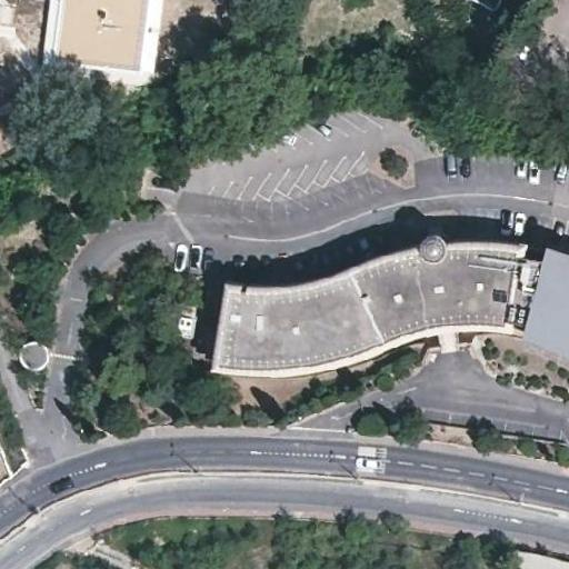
[(60,0),(53,62),(141,72),(149,0),(60,0)]
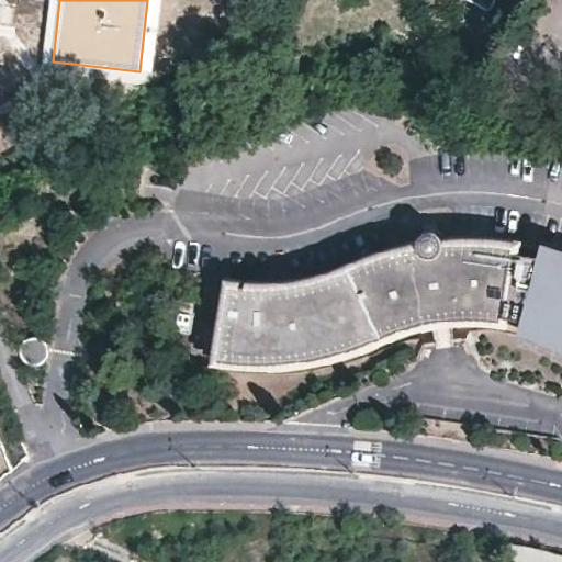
[(467,0),(487,11),(487,10),(492,0),(467,0)]
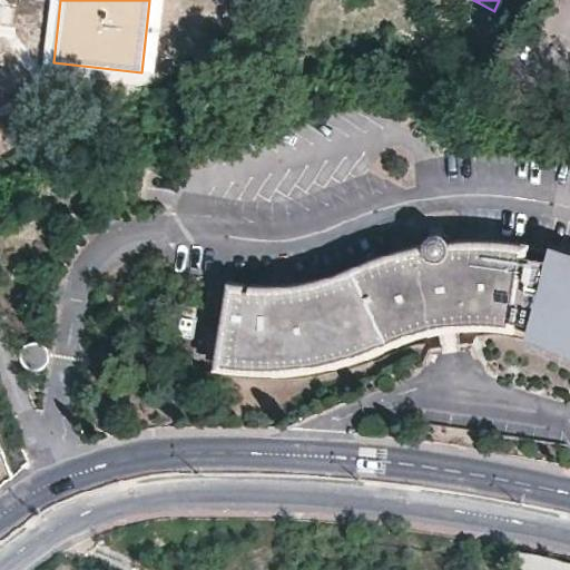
[(420,243),(419,247),(421,253),(426,257),(433,261),(440,259),(448,254),(450,248),(450,244),(448,239),(445,235),(438,231),(431,232),(425,234),(421,238),(420,243)]
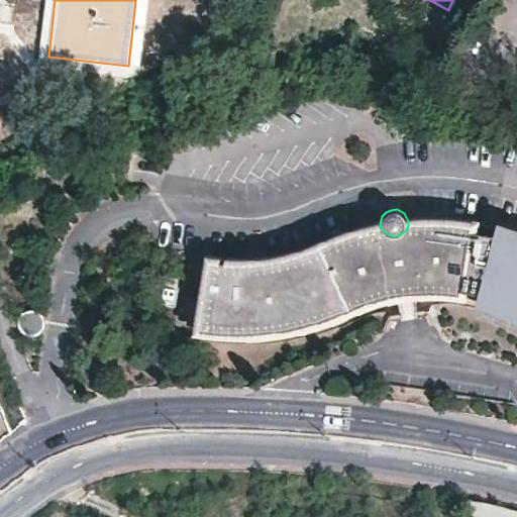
[(382,229),(380,224),(342,233),(289,253),(262,259),(207,257),(195,333),(264,337),(319,325),(387,300),(398,298),(416,296),(428,294),(474,299),(516,318),(516,233),(503,228),(447,218),(408,221),(408,225),(406,230),(399,235),(393,236),(387,233),(382,229)]
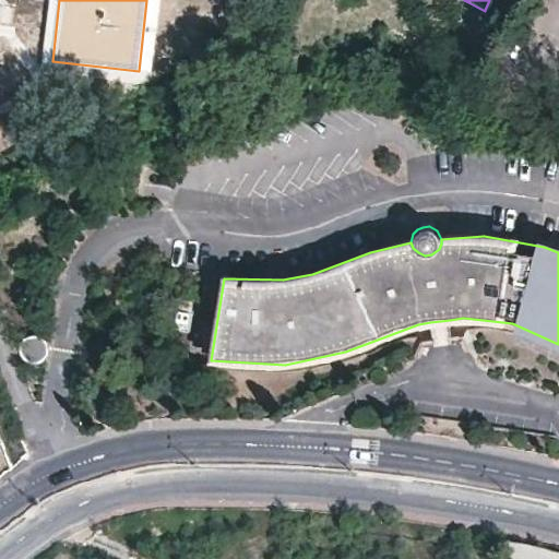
[(452,334),(450,320),(430,322),(433,337),(442,336),(452,334)]
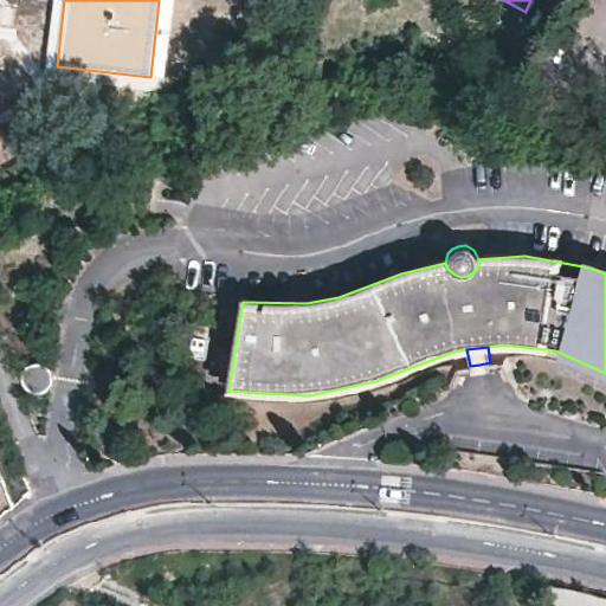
[(27,367),(24,369),(19,376),(18,380),(19,385),(23,389),(26,393),(33,394),(37,394),(40,393),(44,391),(46,388),(49,384),(50,379),(49,375),(45,369),(42,367),(37,365),(32,365),(27,367)]
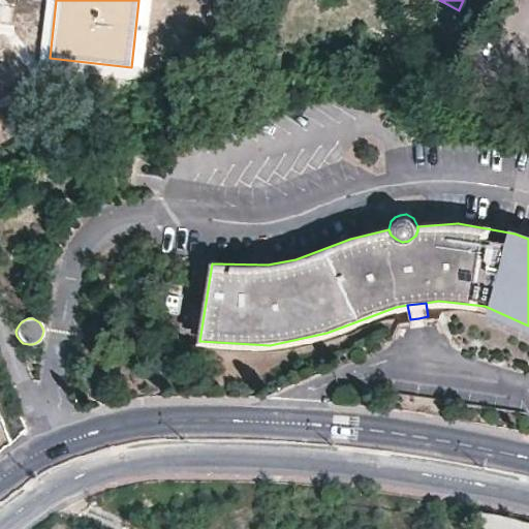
[(528,528),(528,524),(498,517),(475,511),(472,528),(528,528)]
